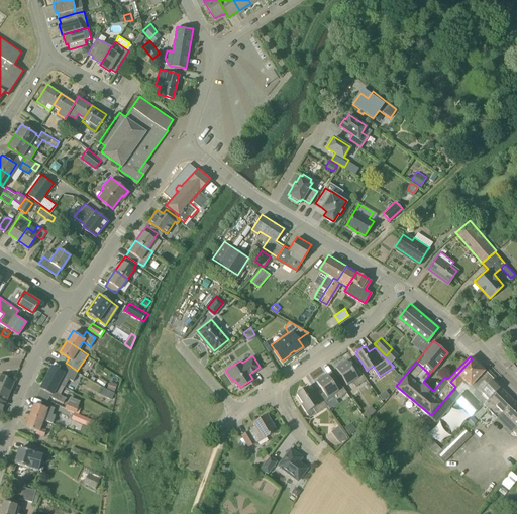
[(458,401),(485,373),(483,371),(484,370),(472,358),(450,382),(455,387),(431,415),(436,420),(454,398),(458,401)]
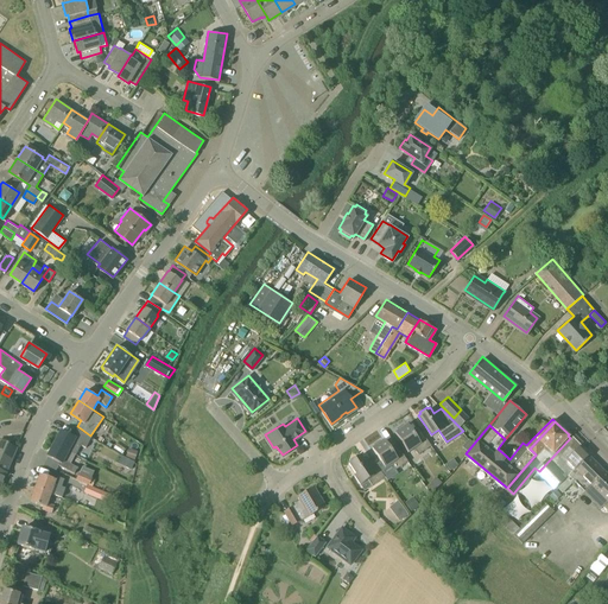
[(416,436),(407,423),(404,424),(403,423),(397,427),(398,428),(394,431),(409,450),(415,446),(418,452),(430,444),(422,431),(416,436)]
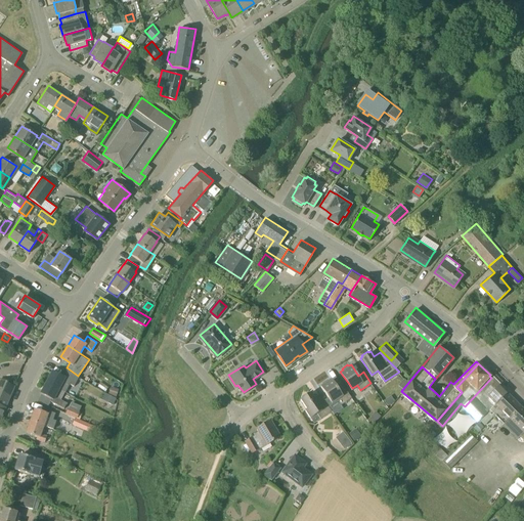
[(62,375),(52,370),(46,380),(64,390),(72,377),(63,373),(62,375)]
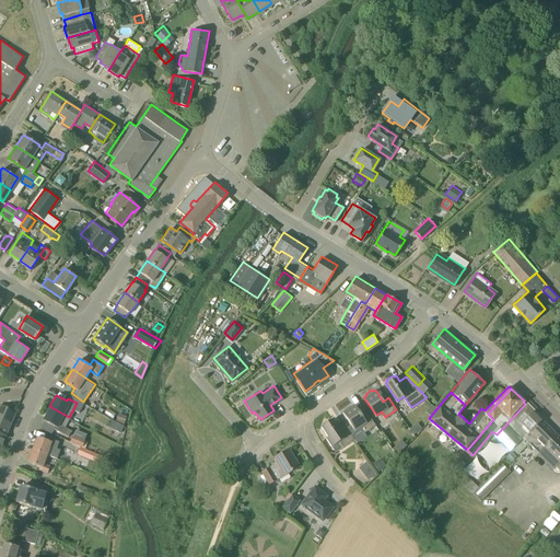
[(361,416),(353,404),(351,405),(350,404),(343,408),(345,409),(342,412),(354,429),(360,426),(364,431),(375,424),(366,412),(361,416)]
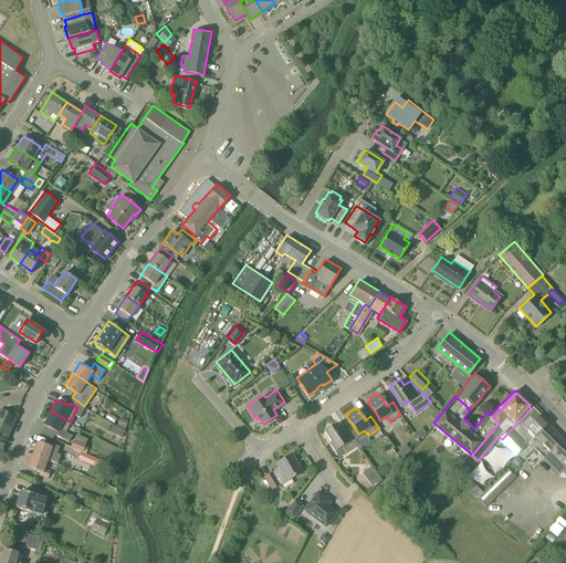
[(537,416),(531,408),(502,439),(516,455),(520,452),(524,457),(535,447),(544,456),(562,437),(547,423),(540,414),(537,416)]
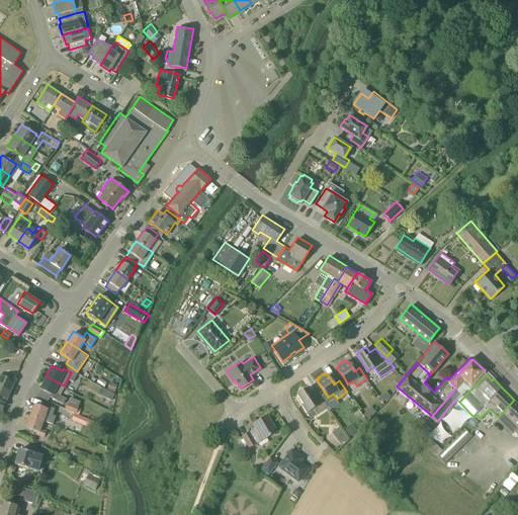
[(5,401),(13,380),(0,374),(0,413),(5,402),(5,401)]
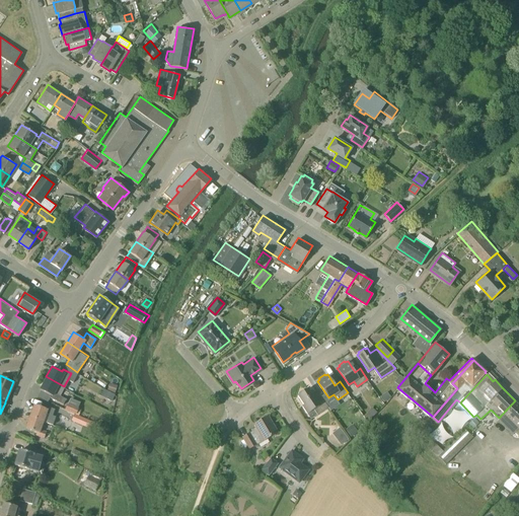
[(63,402),(66,397),(60,394),(64,387),(64,386),(46,376),(40,388),(50,393),(49,395),(63,402)]
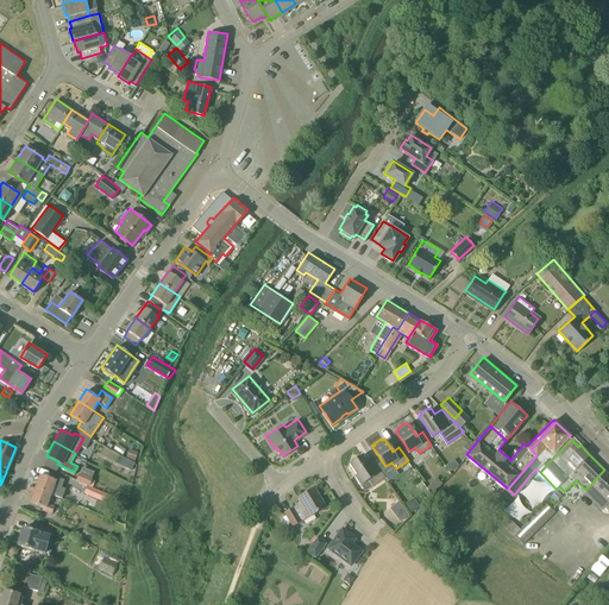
[(129,447),(125,455),(135,459),(138,449),(133,448),(129,447)]
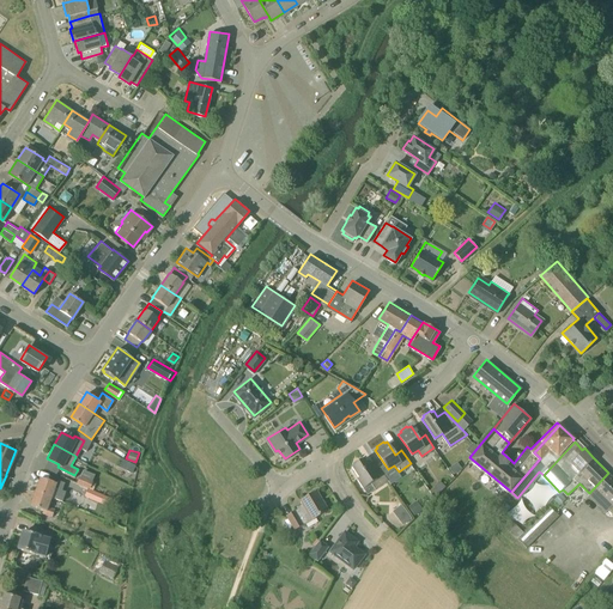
[(134,463),(120,455),(115,463),(131,470),(134,463)]
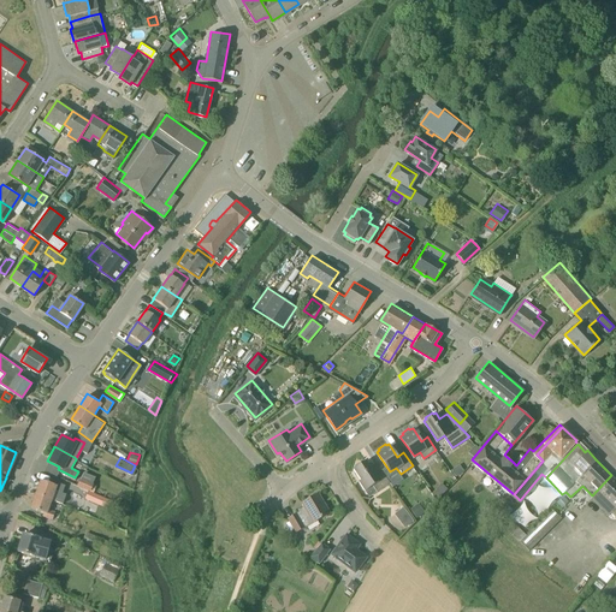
[(374,473),(366,459),(362,462),(361,459),(355,464),(356,465),(353,468),(360,479),(359,480),(365,489),(372,483),(377,491),(389,481),(380,468),(374,473)]
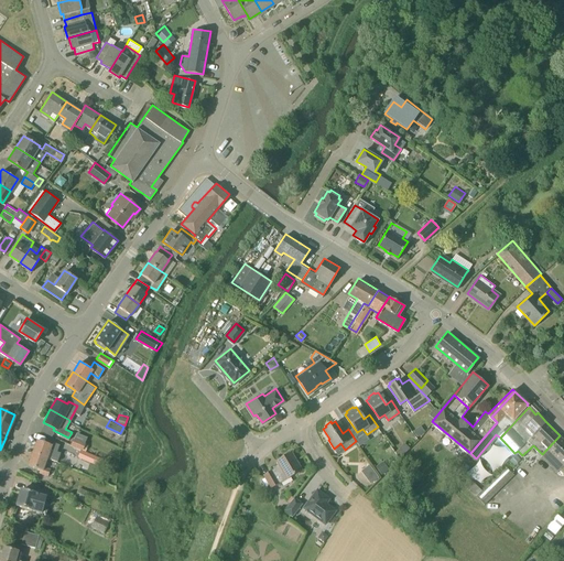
[(420,423),(413,428),(418,434),(424,429),(420,423)]
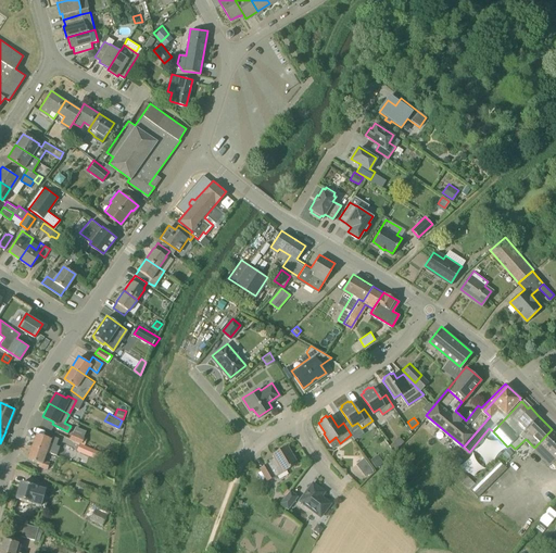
[(555,434),(552,429),(534,448),(551,463),(552,462),(555,465),(555,434)]
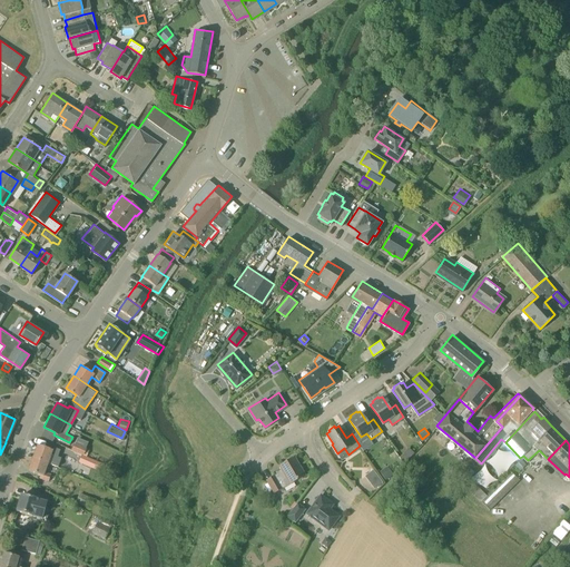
[(84,453),(87,447),(75,441),(71,448),(82,453),(84,453)]
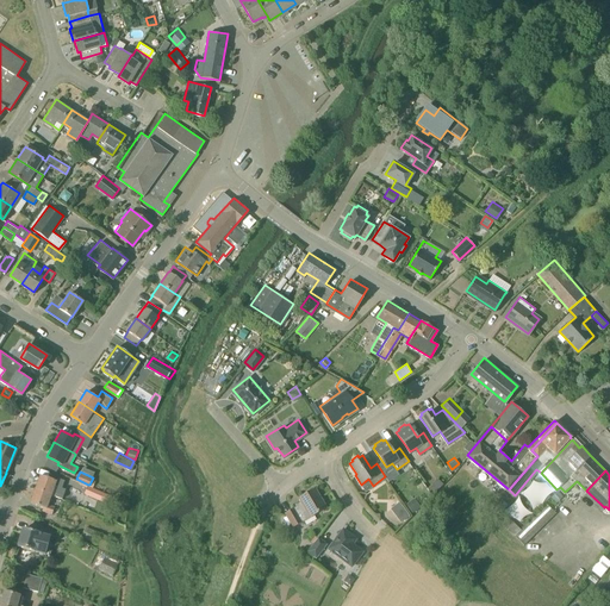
[(53,479),(41,474),(35,488),(50,494),(54,483),(61,486),(63,479),(54,475),(53,479)]
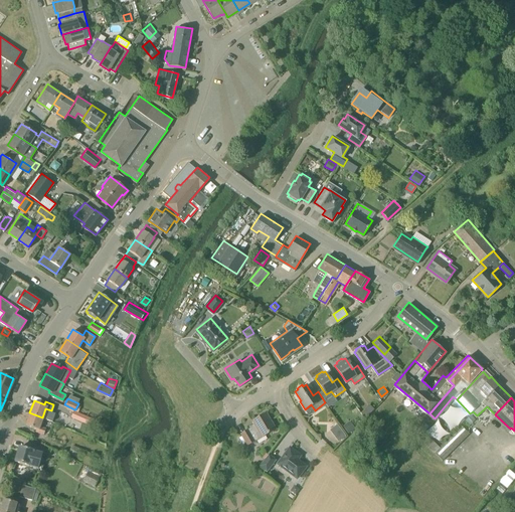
[(82,419),(86,413),(75,409),(74,409),(71,414),(82,419)]
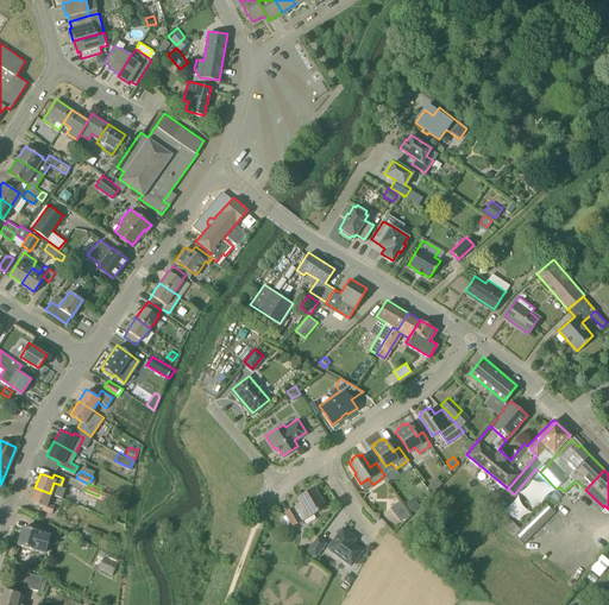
[(326,505),(314,486),(299,496),(302,502),(297,504),(296,503),(284,510),(293,524),(326,505)]
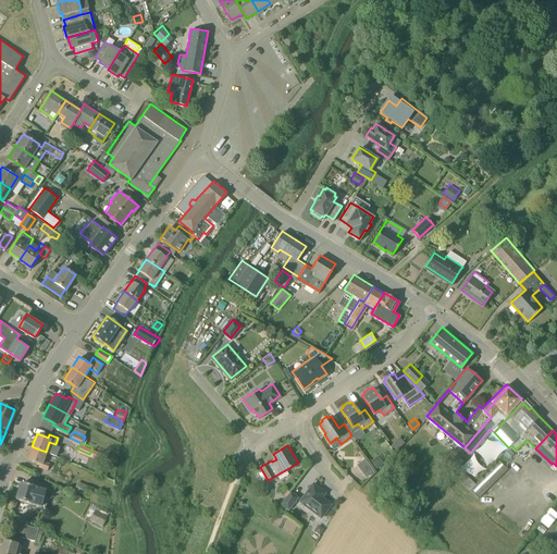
[(47,468),(49,462),(42,459),(46,452),(32,446),(27,458),(39,463),(38,465),(47,468)]
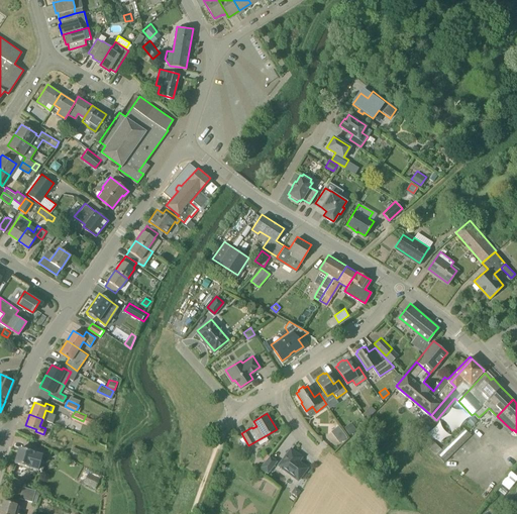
[(349,422),(344,426),(348,433),(354,429),(356,428),(351,421),(349,422)]
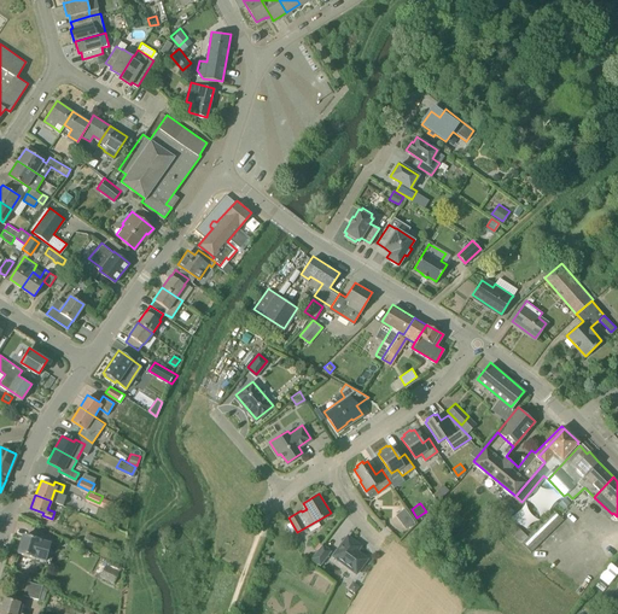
[(403,525),(413,521),(408,509),(398,513),(403,525)]
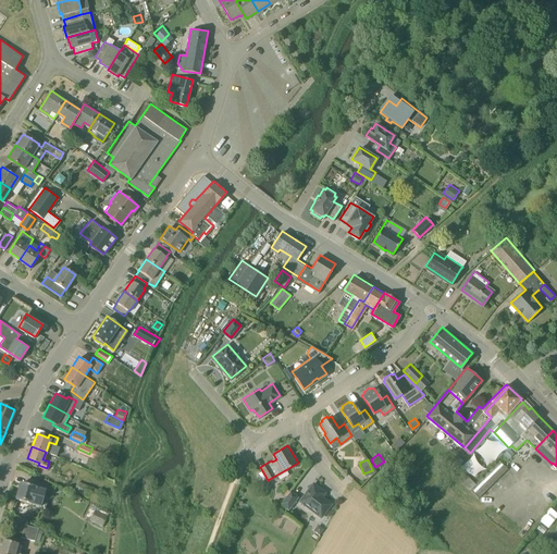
[(474,482),(469,489),(478,496),(507,468),(499,459),(474,482)]
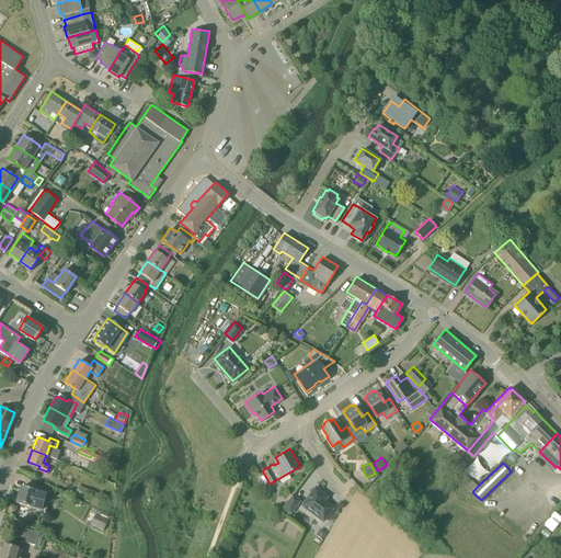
[(75,492),(104,504),(106,499),(109,496),(78,484),(75,492)]
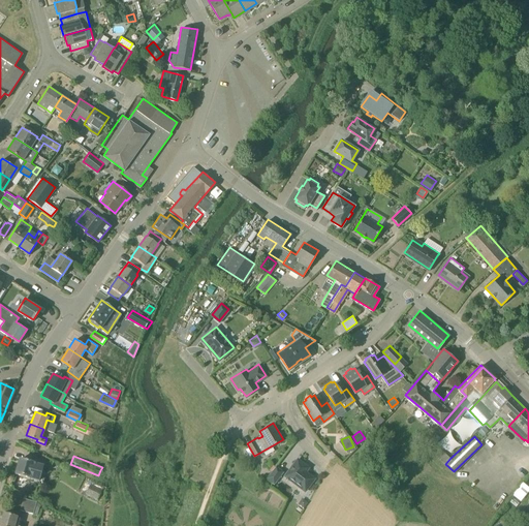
[(39,478),(43,465),(20,458),(16,472),(39,478)]
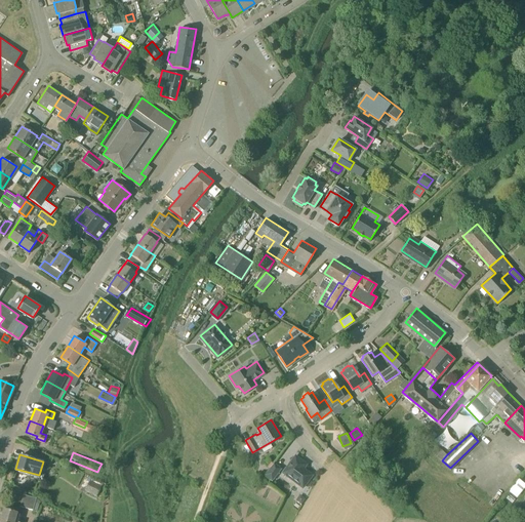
[(303,486),(312,474),(298,464),(301,459),(295,454),(282,471),(303,486)]
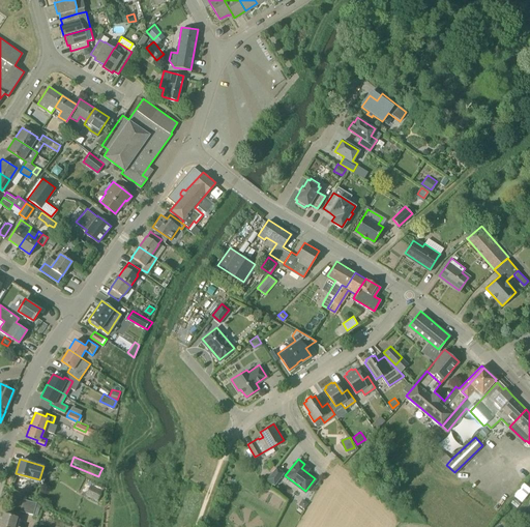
[(273,485),(284,471),(276,466),(266,478),(273,485)]
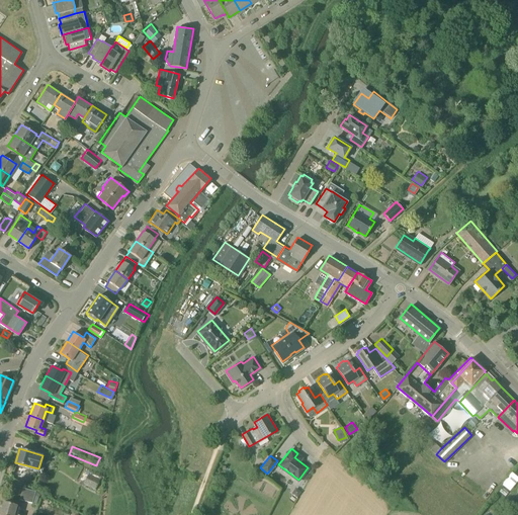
[(500,482),(508,489),(517,477),(509,469),(500,482)]
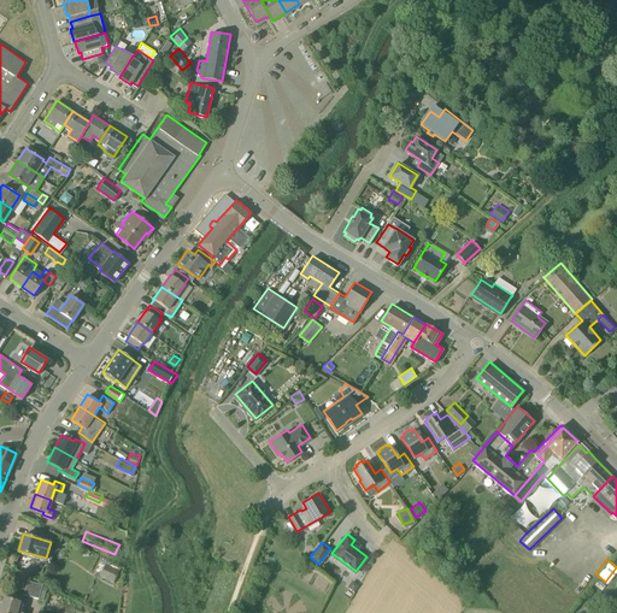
[(106,563),(100,575),(113,581),(118,569),(116,567),(106,563)]
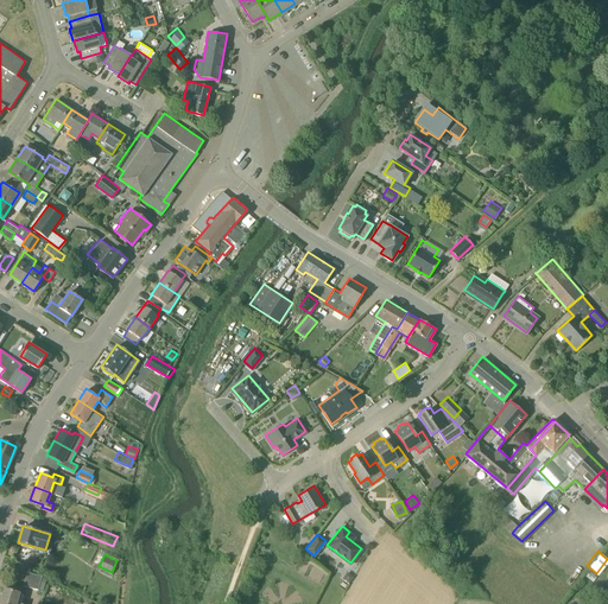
[(347,570),(342,577),(349,580),(353,574),(347,570)]
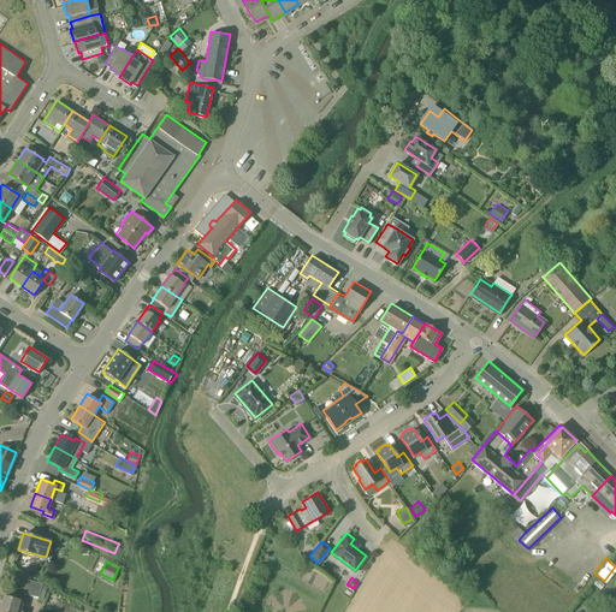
[(39,595),(42,582),(28,578),(24,592),(39,595)]
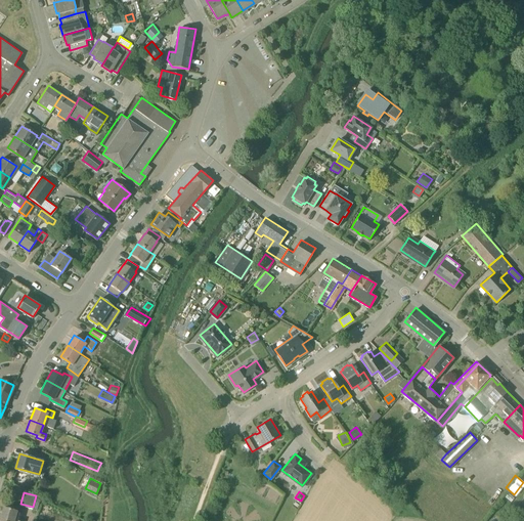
[(0,520),(18,520),(19,520),(17,520),(19,512),(3,507),(0,517),(0,520)]
